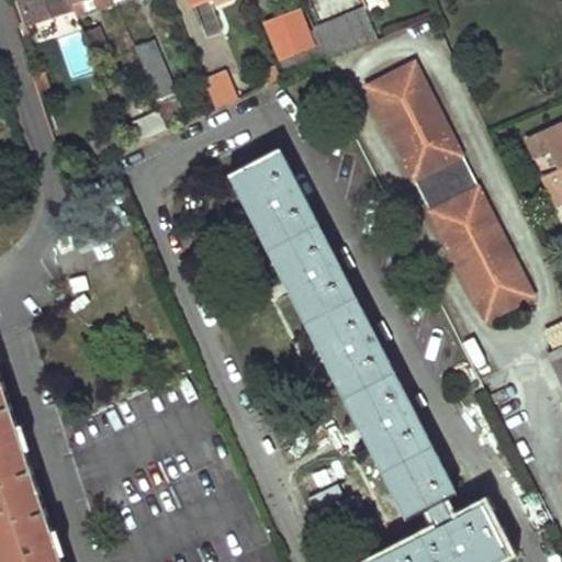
[(20,0),(30,25),(74,9),(69,0),(20,0)]
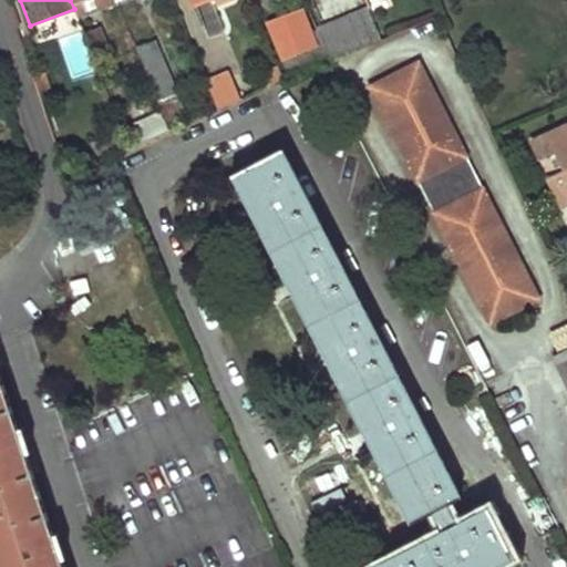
[(70,0),(74,9),(79,20),(114,7),(111,0),(70,0)]
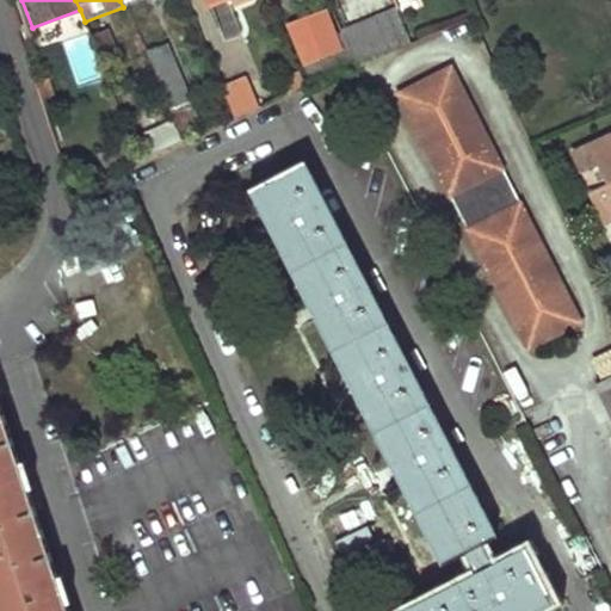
[(284,28),(300,68),(341,51),(325,11),(284,28)]
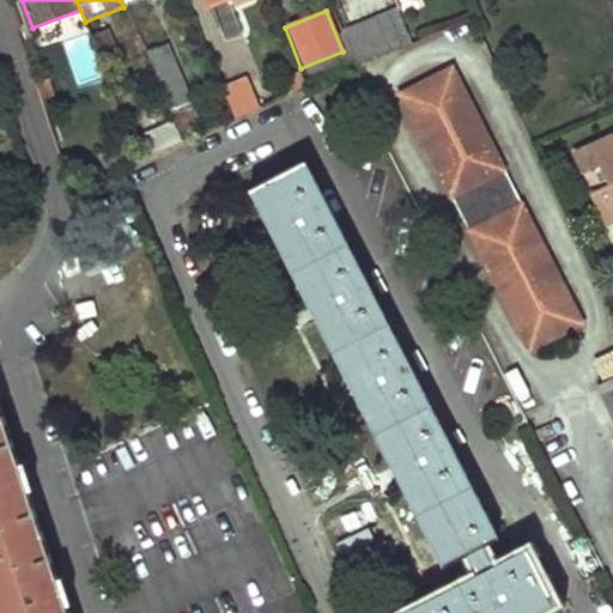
[(399,11),(341,34),(356,67),(412,43),(399,11)]
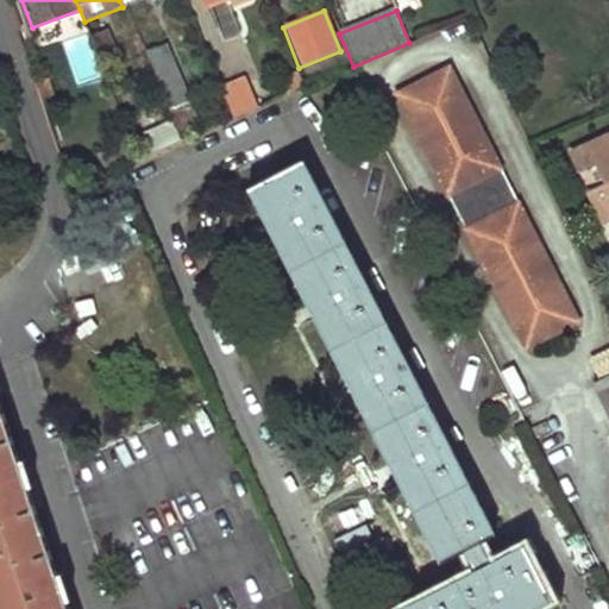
[(102,19),(86,26),(93,44),(94,44),(98,50),(106,46),(104,41),(110,38),(102,19)]
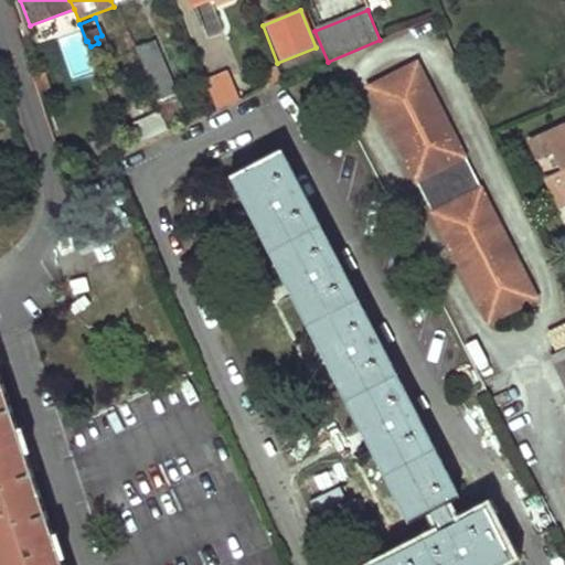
[(415,61),(366,86),(487,324),(535,299),(415,61)]
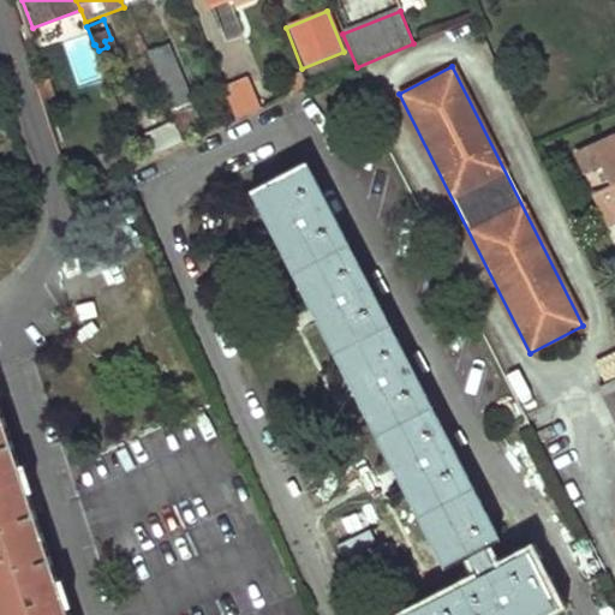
[(221,89),(236,121),(261,111),(246,78),(221,89)]
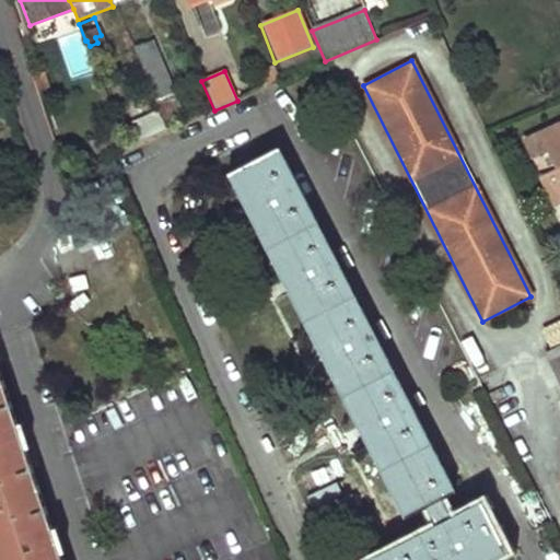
[(46,91),(41,93),(44,100),(49,97),(46,91)]
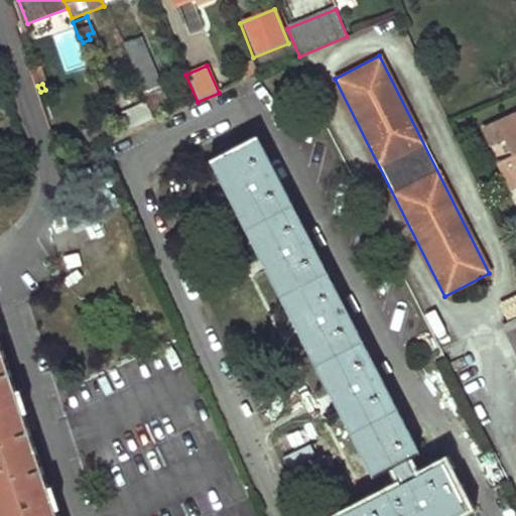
[(153,88),(143,92),(153,116),(163,112),(153,88)]
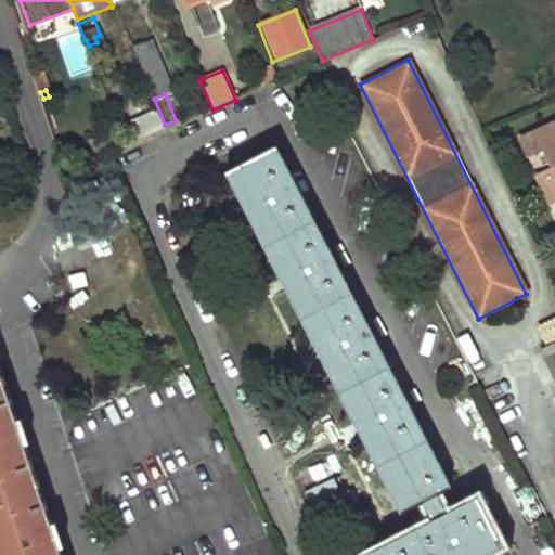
[(138,138),(163,128),(156,114),(132,124),(138,138)]
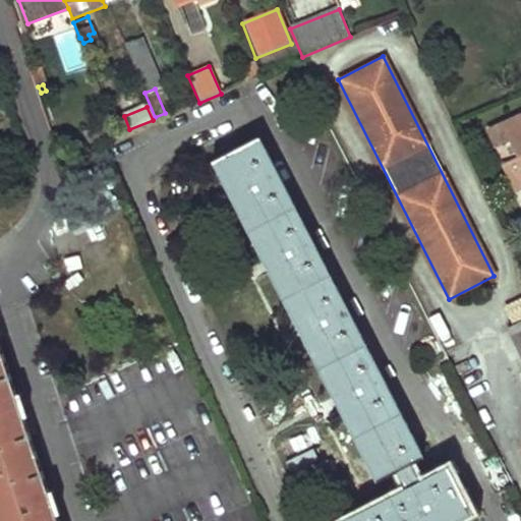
[(520,115),(488,129),(515,189),(520,186),(520,115)]
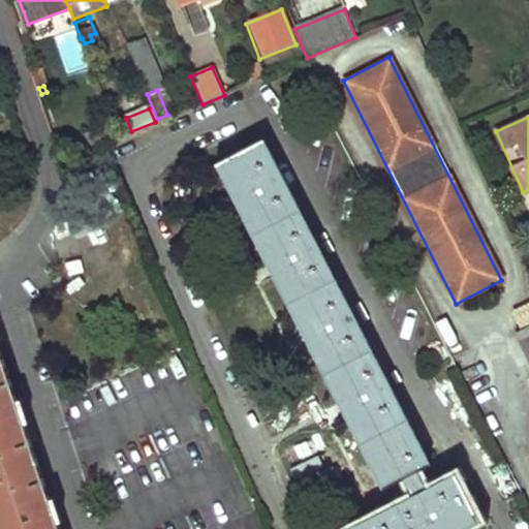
[(412,493),(341,528),(454,528),(478,517),(456,472),(429,487),(419,468),(428,464),(261,139),(217,162),(383,487),(404,475),(412,493)]
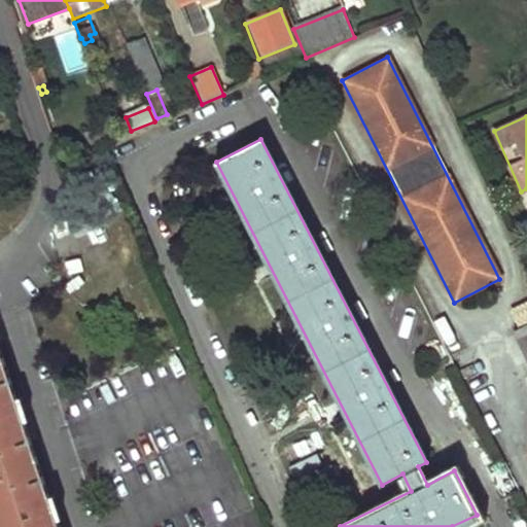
[(526,322),(514,329),(526,359),(526,363),(526,364),(526,367),(526,322)]
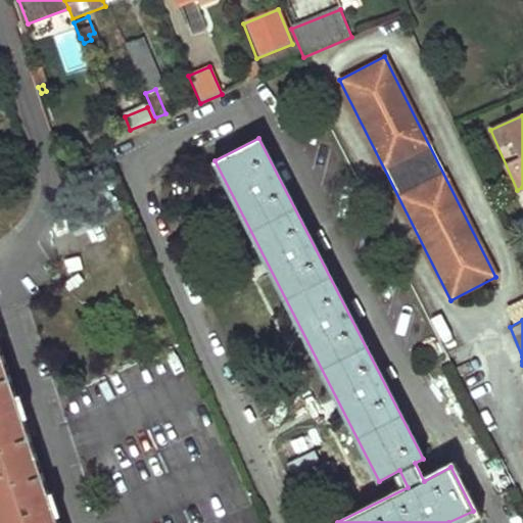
[(58,522),(58,521),(64,519),(55,492),(50,493),(27,422),(31,420),(21,393),(17,394),(0,343),(0,522),(58,522)]
